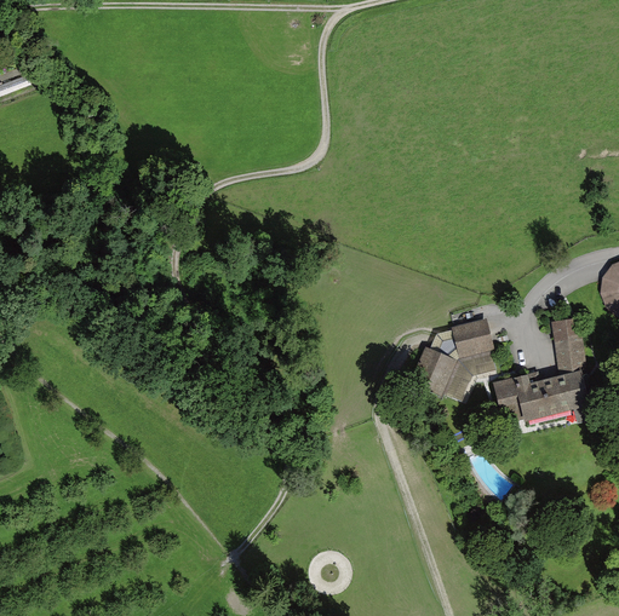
[(27,72),(0,81),(0,93),(30,82),(27,72)]
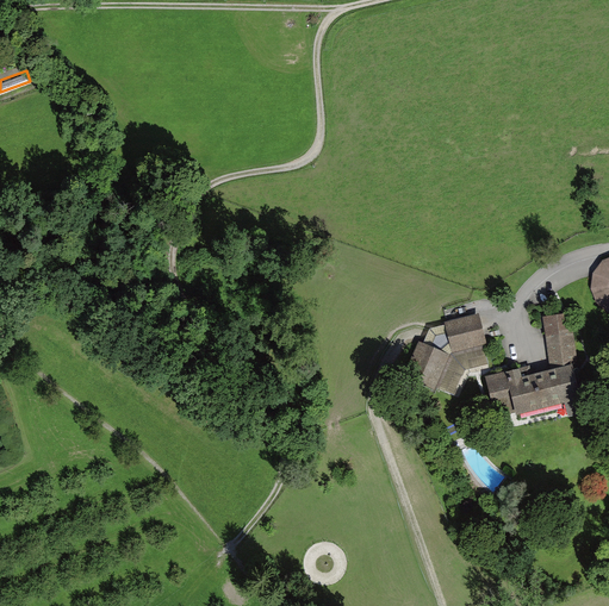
[(608,254),(603,257),(596,264),(591,273),(589,283),(591,293),(596,301),(603,308),(608,311),(608,254)]
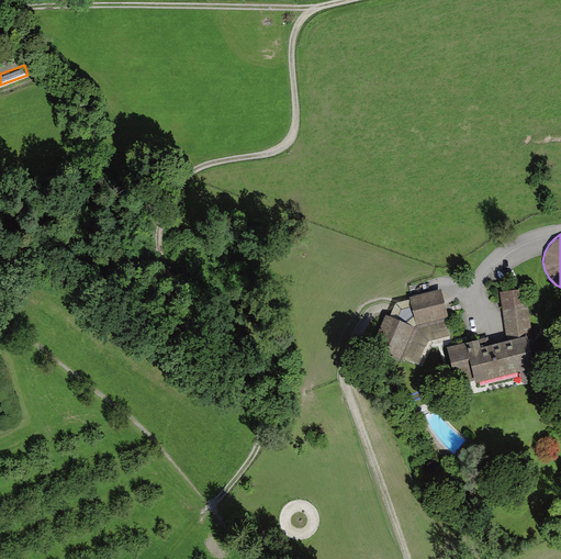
[(525,336),(529,335),(524,288),(500,291),(506,341),(525,336)]
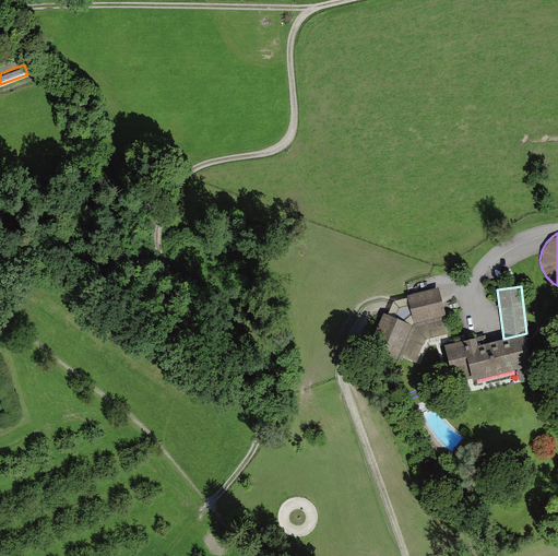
[(447,333),(442,315),(444,314),(438,287),(395,297),(388,314),(382,311),(370,341),(416,362),(426,338),(447,333)]
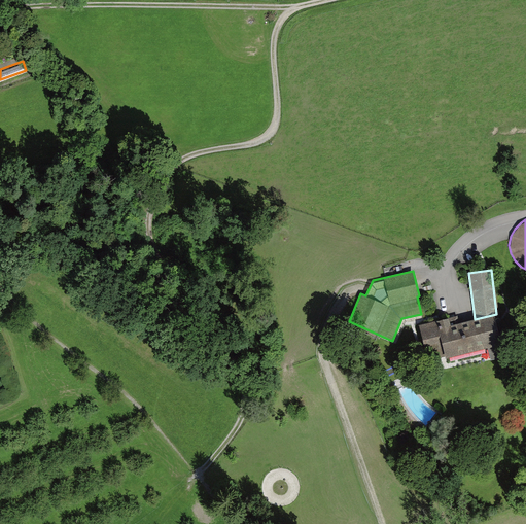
[(446,359),(488,348),(490,357),(502,354),(492,315),(475,319),(451,325),(449,317),(418,325),(422,341),(440,337),(446,359)]
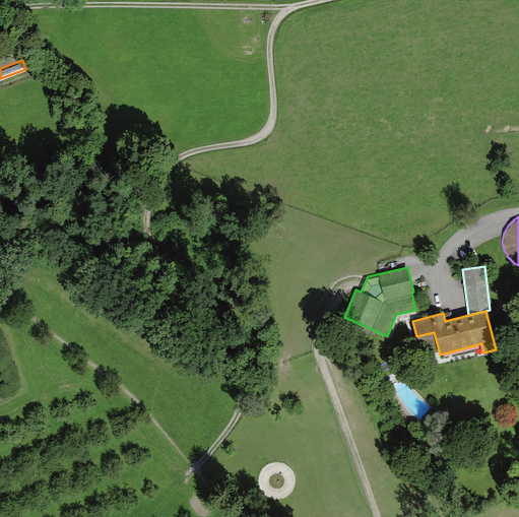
All buildings are outlined.
